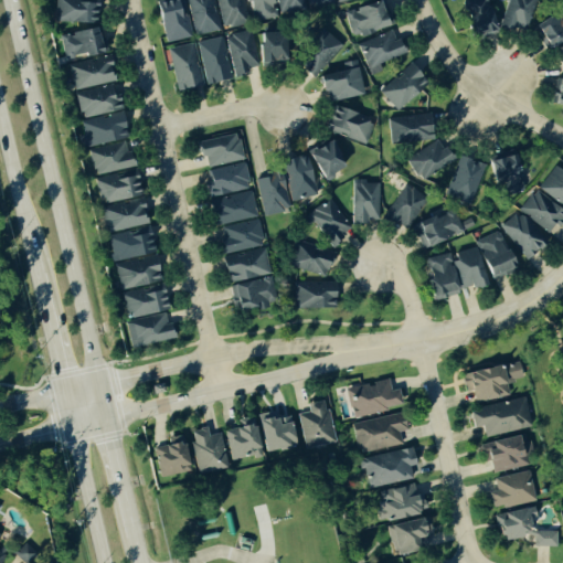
[(56,0),(56,21),(98,21),(98,0),(56,0)]
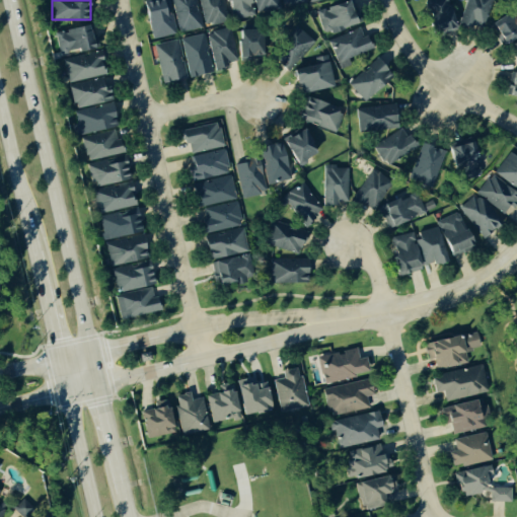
[(145,0),(153,39),(178,33),(178,32),(205,27),(199,0),(145,0)]
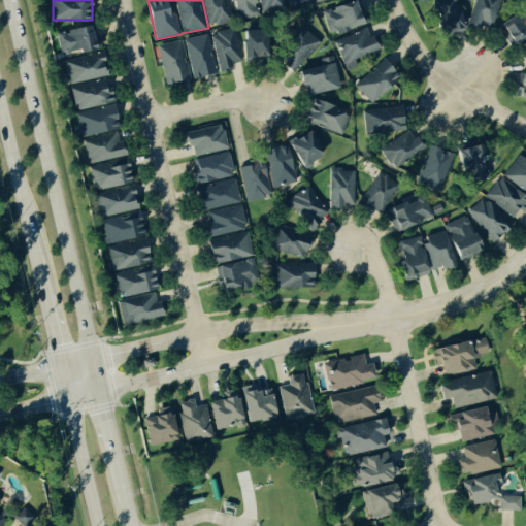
[(203,0),(211,26),(233,20),(228,0),(203,0)]
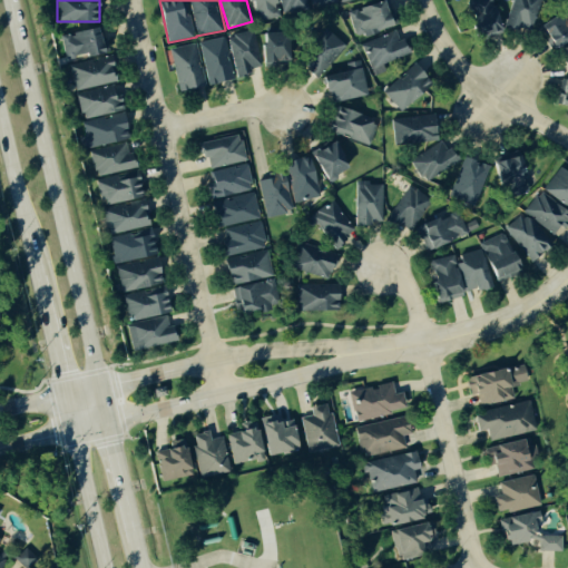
[(251,0),(256,22),(281,17),(276,0),(251,0)]
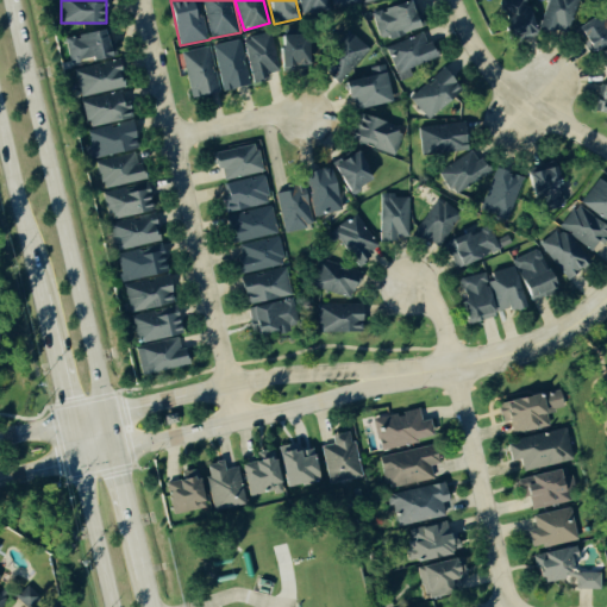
[(299,0),(301,13),(329,10),(327,0),(299,0)]
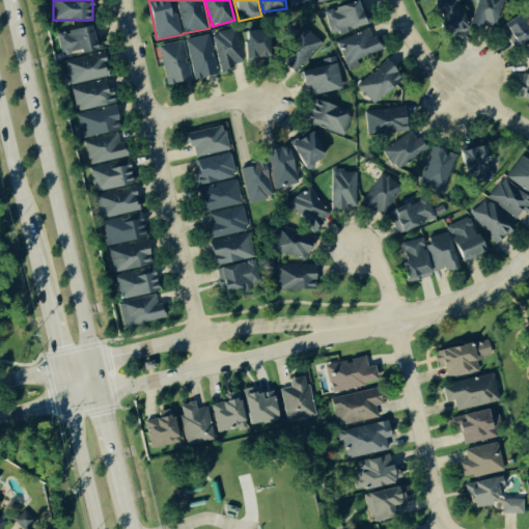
[(288,0),(290,8),(315,3),(314,0),(288,0)]
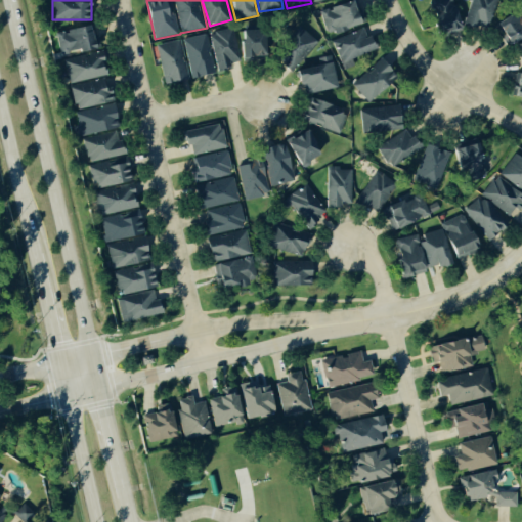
[(345,29),(361,23),(352,0),(350,0),(332,7),(335,14),(323,18),(330,35),(345,29)]
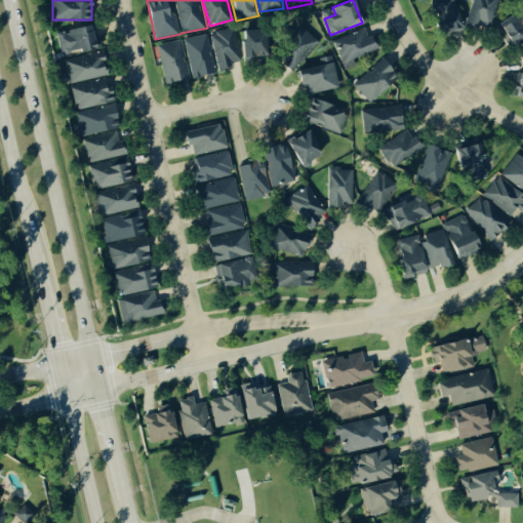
[(434,0),(439,34),(497,27),(493,0),(472,0),(473,3),(454,5),(453,0),(434,0)]
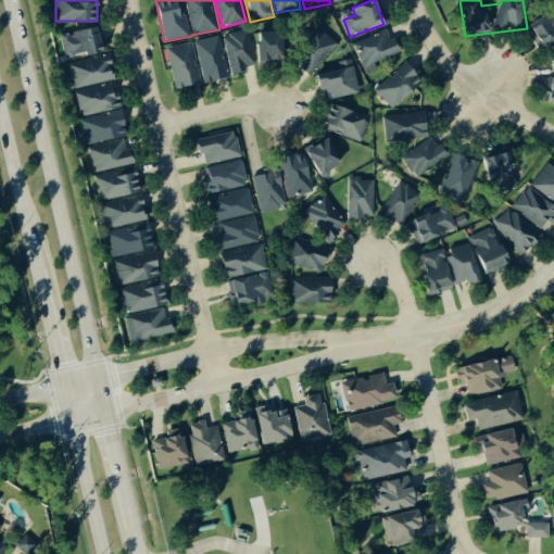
[(553,9),(527,24),(539,47),(553,38),(553,9)]
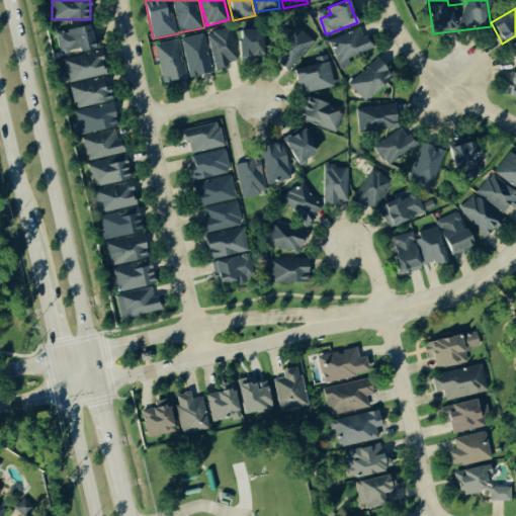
[(96,45),(89,22),(56,32),(62,55),(96,45)]
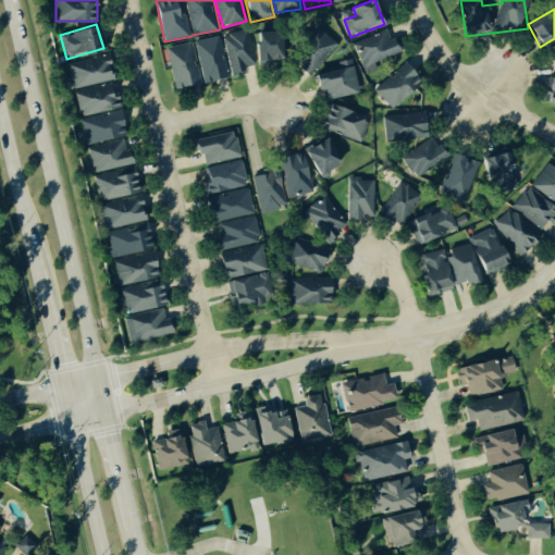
[(340,42),(321,26),(293,58),(311,74),(340,42)]
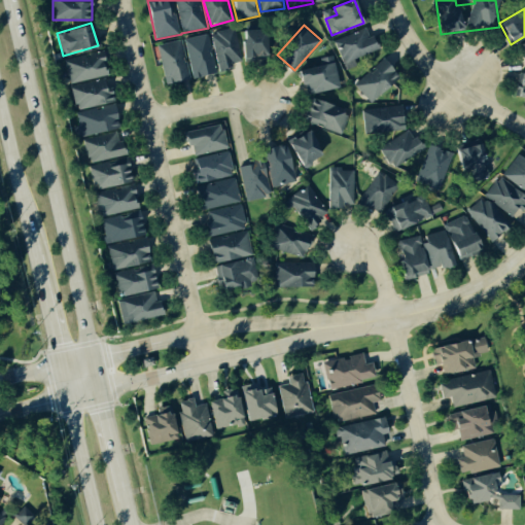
[(218,69),(244,65),(243,62),(253,60),(253,56),(270,54),(266,27),(236,32),(235,29),(212,32),(218,69)]
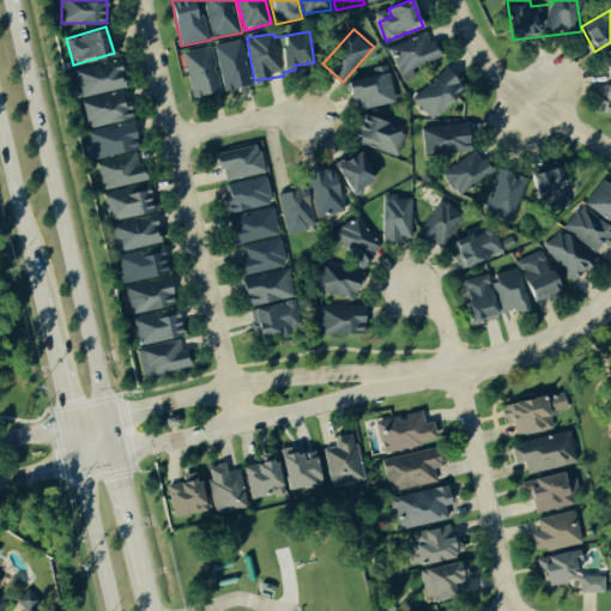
[(389,48),(404,82),(417,76),(413,68),(440,56),(429,31),(389,48)]
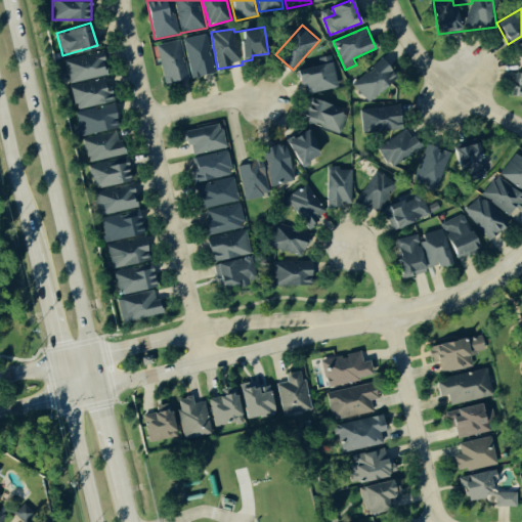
[(183,38),(192,78),(217,72),(207,33),(183,38)]
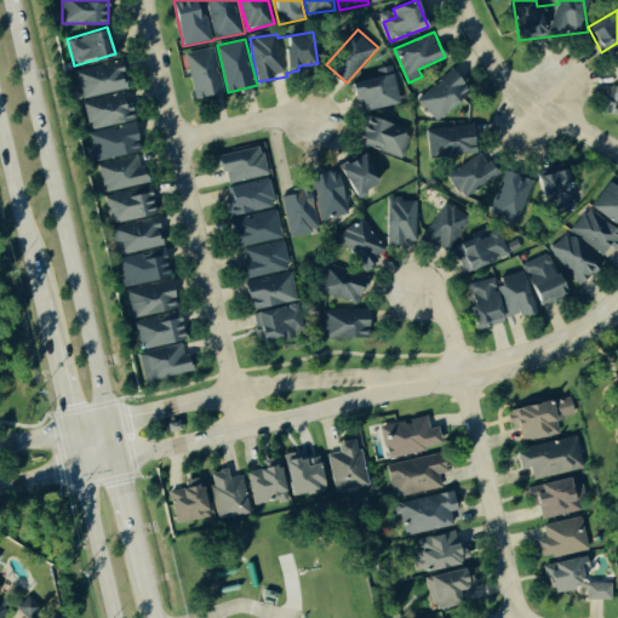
[(225,92),(215,46),(186,53),(195,99),(225,92)]
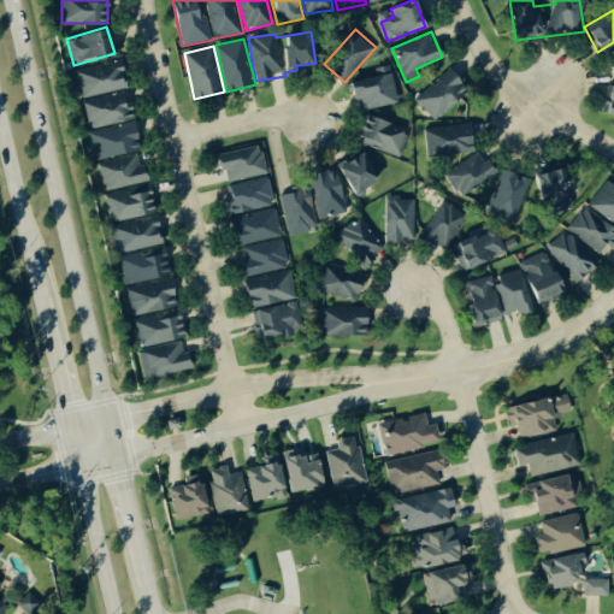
[(127,88),(122,62),(69,71),(74,98),(127,88)]
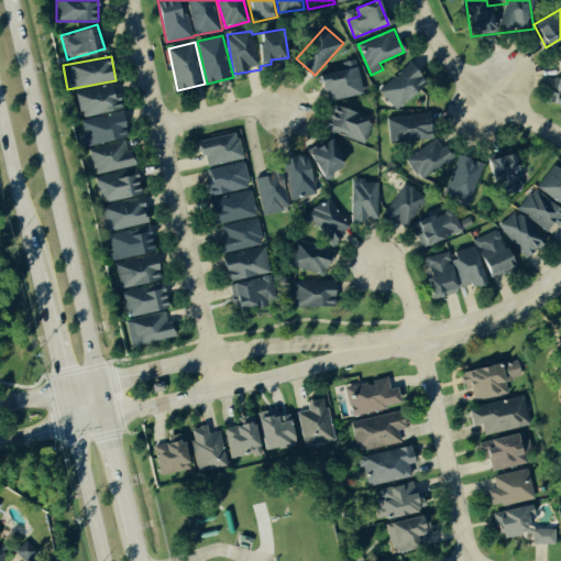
[(364,94),(358,58),(342,62),(344,69),(320,75),(322,90),(329,89),(331,100),(364,94)]
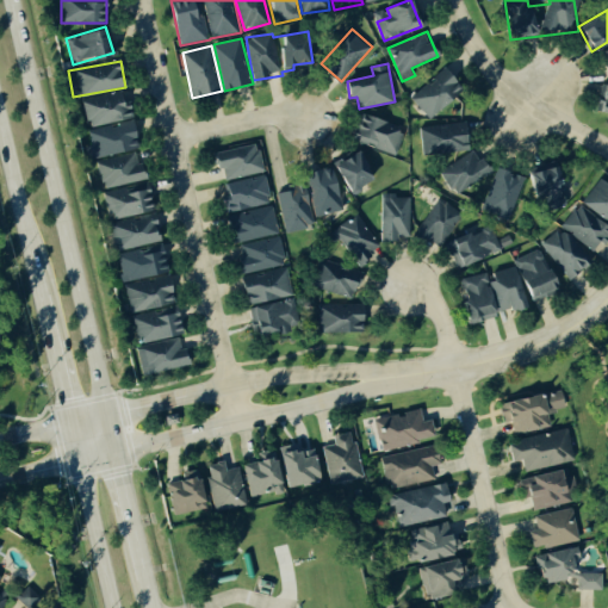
[(411,98),(430,118),(464,87),(445,67),(411,98)]
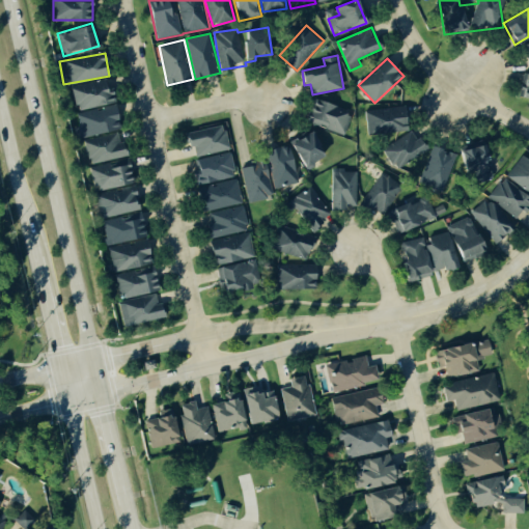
[(528,73),(525,72),(520,96),(528,98),(528,73)]
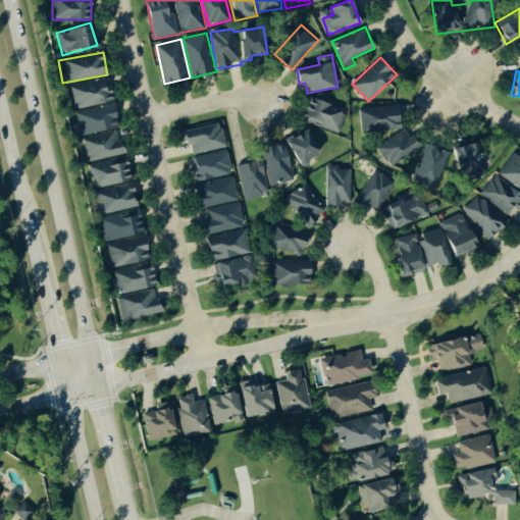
[(75,107),(113,101),(111,87),(106,87),(104,80),(72,84),(75,107)]
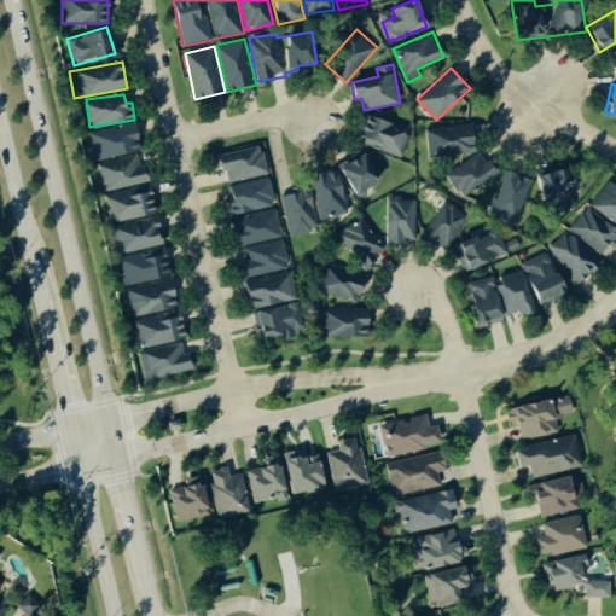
[(359,141),(401,157),(411,131),(368,115),(359,141)]
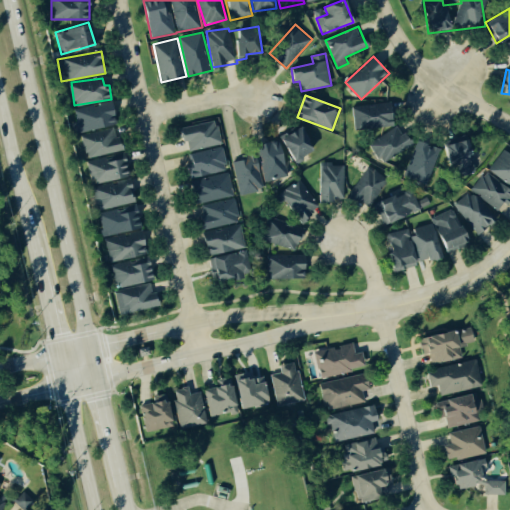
[(116,124),(111,101),(75,108),(79,132),(116,124)]
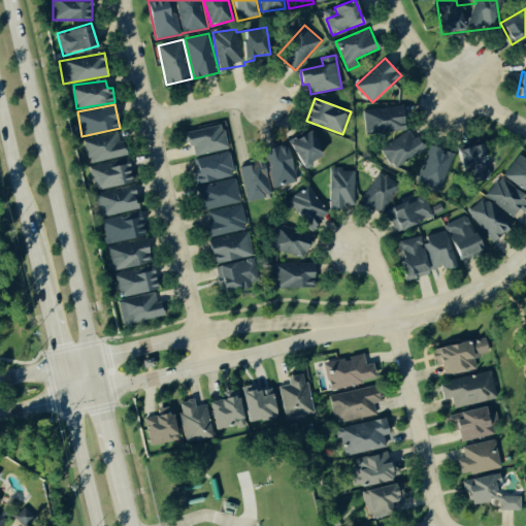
[(364,109),(366,133),(405,129),(403,105),(364,109)]
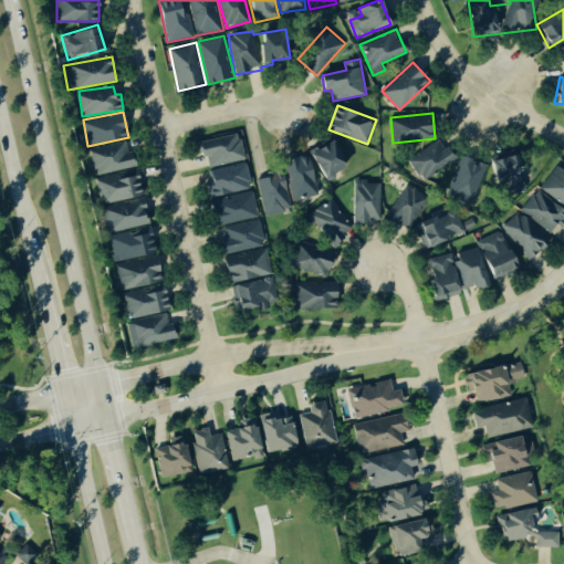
[(244,160),(240,133),(198,141),(201,155),(207,154),(209,166),(244,160)]
